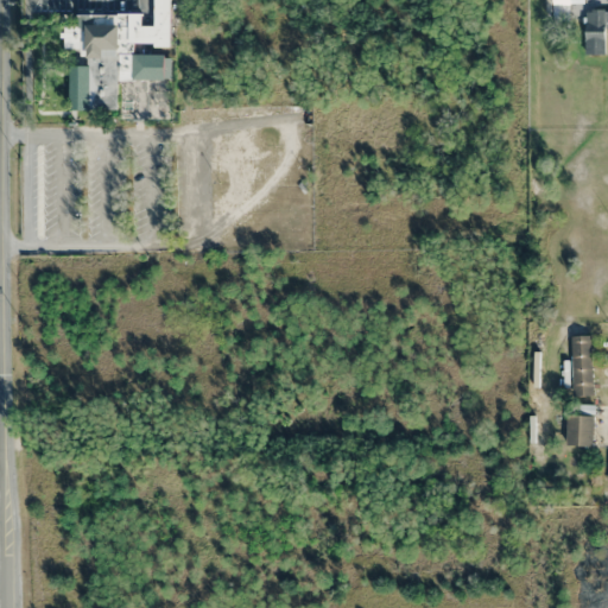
[(62,31),(62,25),(76,25),(76,13),(90,13),(90,8),(100,8),(100,13),(130,13),(130,25),(131,25),(131,29),(134,29),(133,39),(133,46),(135,46),(135,54),(134,54),(134,80),(115,80),(115,108),(86,108),(87,75),(75,75),(75,64),(86,64),(86,58),(73,58),(73,48),(62,48),(62,36),(58,36),(58,31),(62,31)]
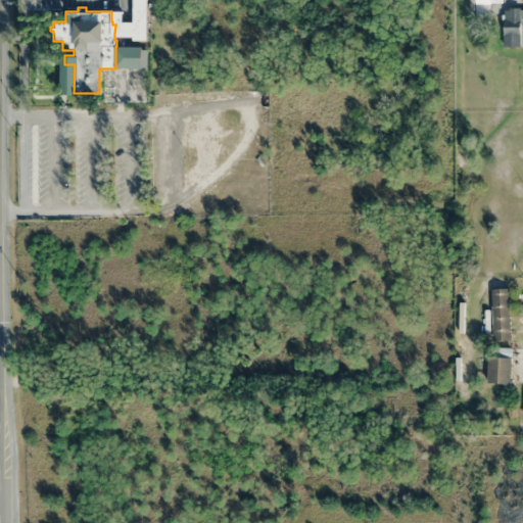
[(503,47),(520,47),(520,26),(522,26),(522,8),(503,8),(503,47)]
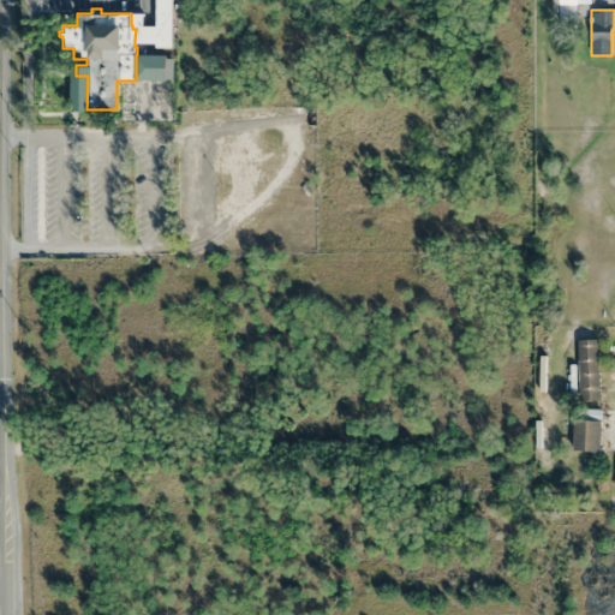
[(141,58),(161,59),(161,58),(172,58),(172,78),(139,78),(141,58)]
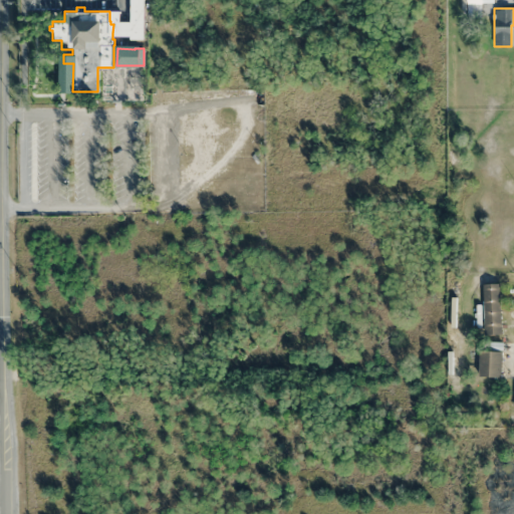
[(500,335),(500,283),(483,283),(483,335),(500,335)]
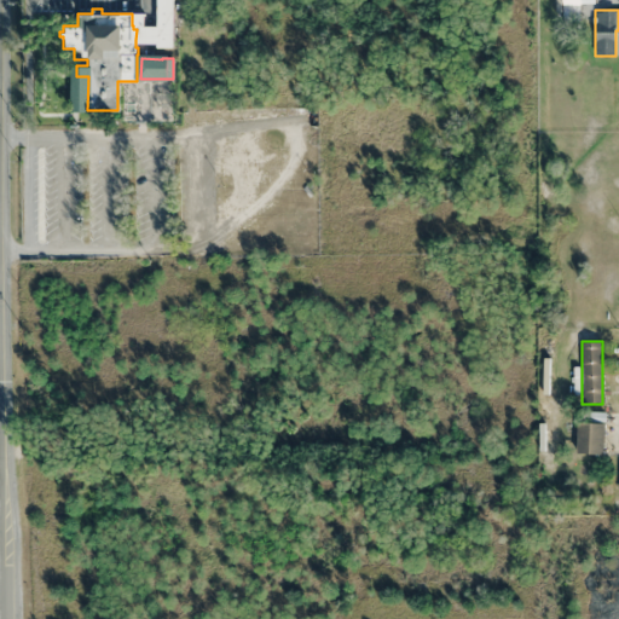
[(603,455),(605,423),(577,423),(576,455),(603,455)]
